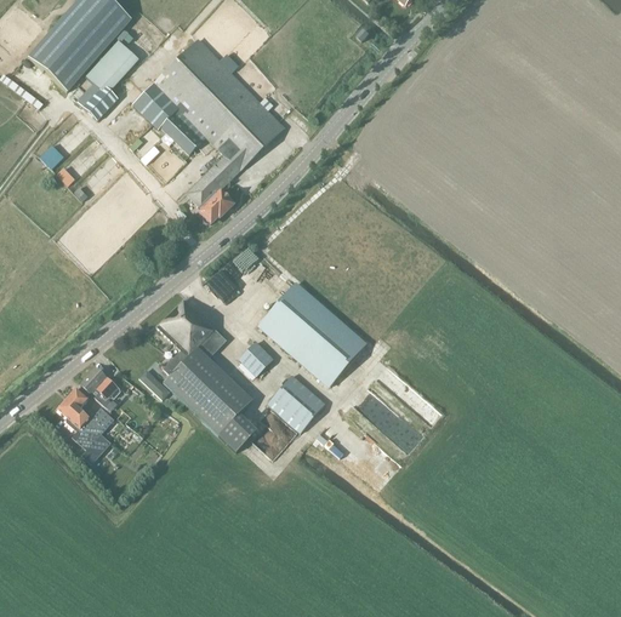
[(75,0),(27,56),(67,91),(131,18),(109,0),(75,0)]
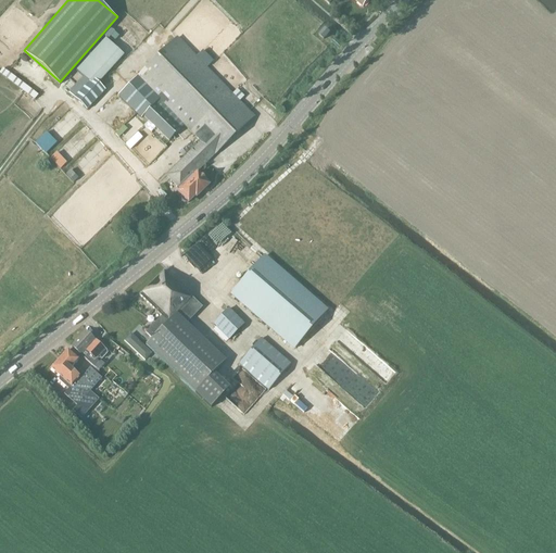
[(324,38),(330,30),(325,26),(318,33),(324,38)]
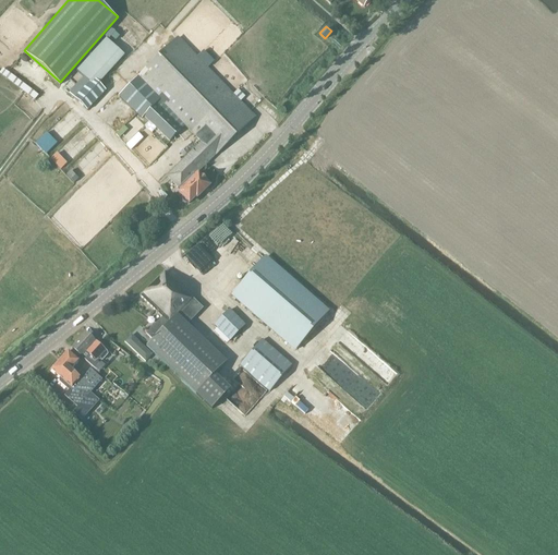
[(183,200),(184,201),(185,201),(186,200),(187,200),(189,201),(196,195),(196,196),(209,184),(196,172),(215,153),(216,153),(255,115),(178,35),(136,75),(137,75),(130,84),(118,96),(141,117),(143,113),(169,139),(182,125),(184,123),(186,125),(195,134),(201,140),(193,147),(166,173),(174,182),(179,186),(177,189),(183,195),(182,195),(182,196),(182,197),(182,198),(182,200),(183,200)]
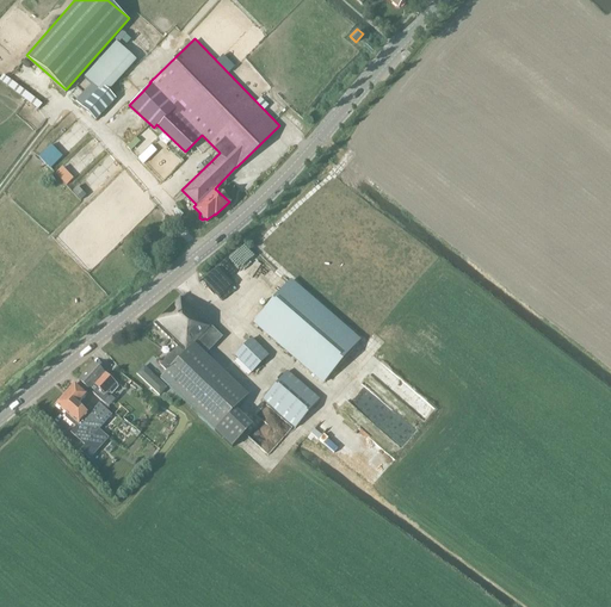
[(84,75),(97,87),(81,105),(96,118),(116,95),(107,88),(136,59),(116,39),(84,75)]
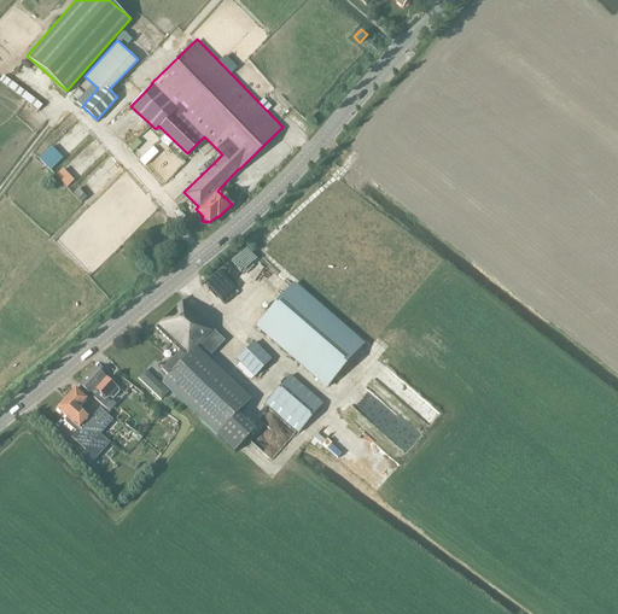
[(266,280),(273,267),(266,264),(260,278),(266,280)]
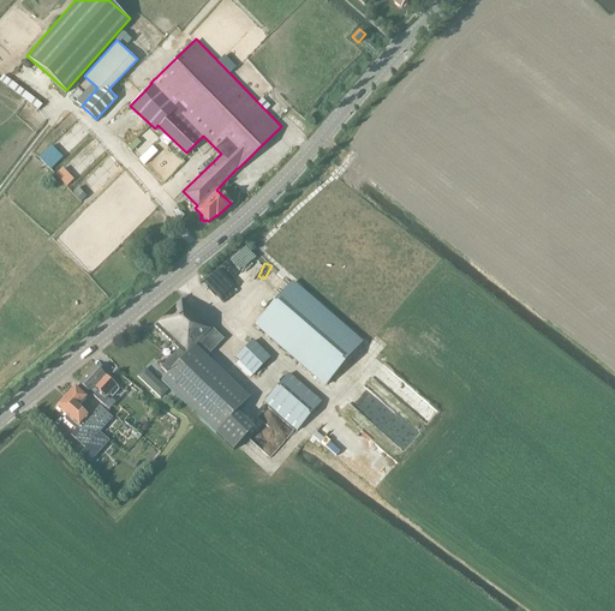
[(327,382),(360,342),(291,281),(256,321),(327,382)]
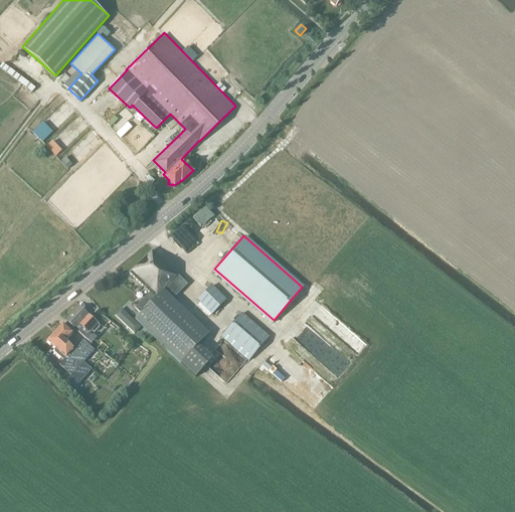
[(187,282),(152,247),(129,271),(149,290),(135,305),(140,311),(135,317),(195,375),(209,360),(195,346),(208,332),(172,297),(187,282)]
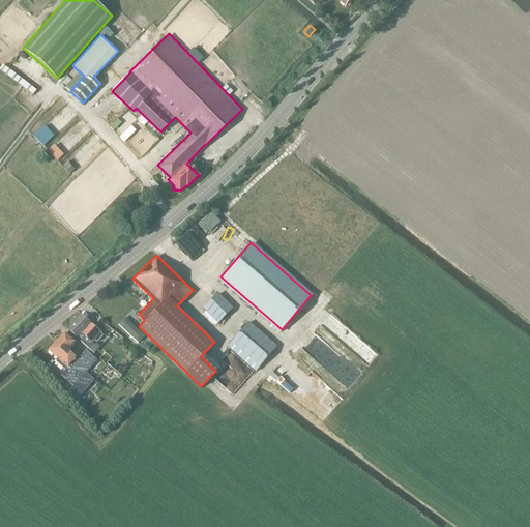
[(203,306),(217,321),(233,306),(217,291),(203,306)]
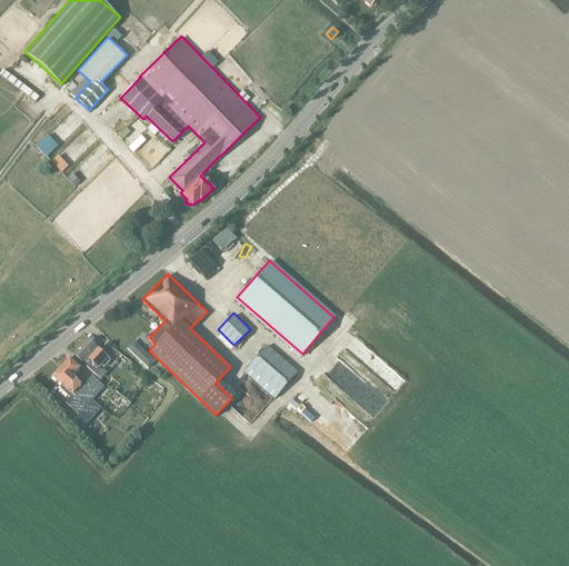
[(101,368),(99,366),(101,364),(103,365),(110,358),(109,356),(87,336),(71,353),(83,363),(97,374),(101,368)]
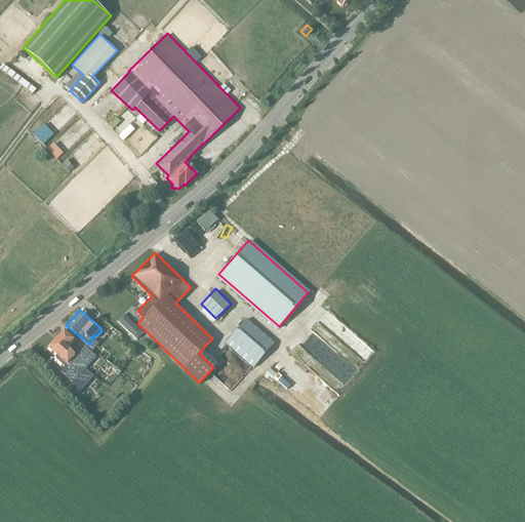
[(117,319),(136,338),(144,331),(123,312),(117,319)]
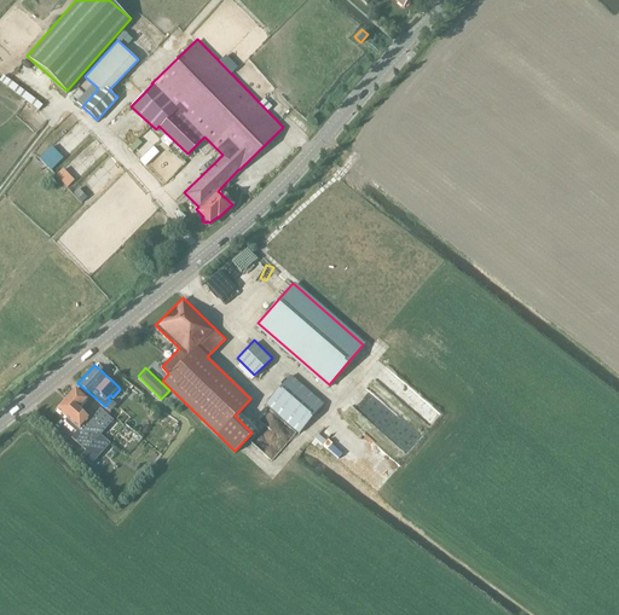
[(324,402),(290,373),(266,401),(299,430),(324,402)]
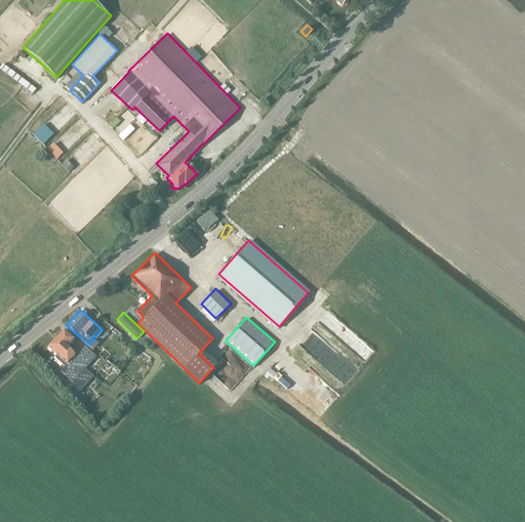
[(55,337),(87,365),(96,355),(84,345),(80,350),(71,342),(75,338),(64,328),(55,337)]
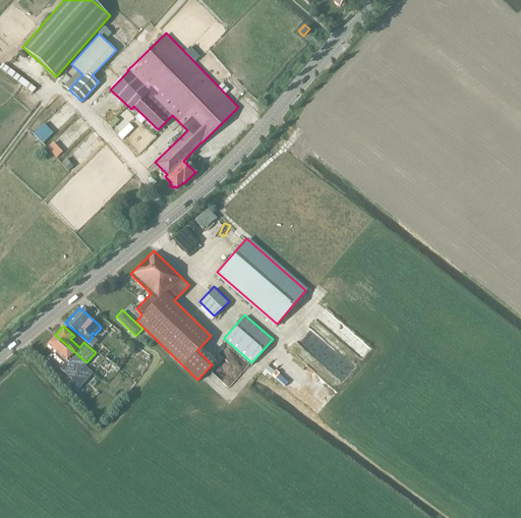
[(84,365),(87,362),(55,335),(48,343),(57,350),(55,352),(55,354),(64,362),(60,366),(72,378),(68,383),(69,384),(76,390),(92,372),(84,365)]
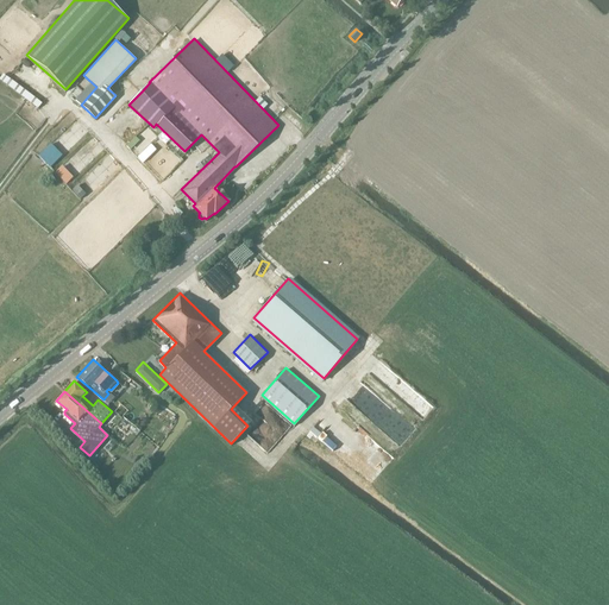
[(358,435),(362,430),(350,420),(346,423),(358,435)]
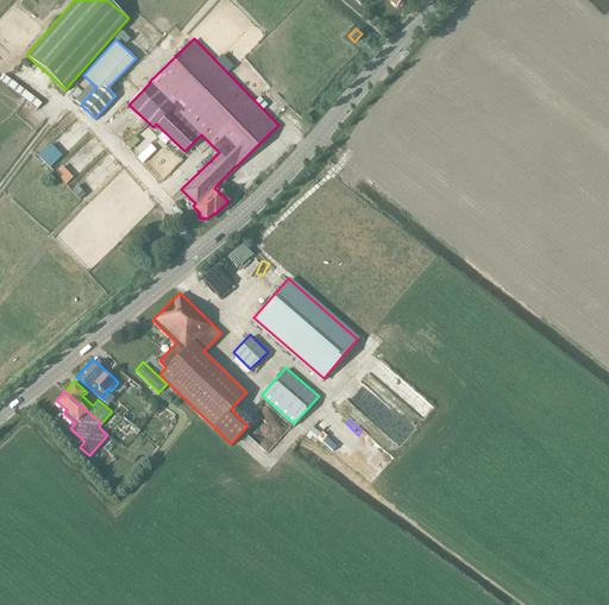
[(324,443),(331,433),(324,428),(321,432),(313,427),(308,434),(324,443)]
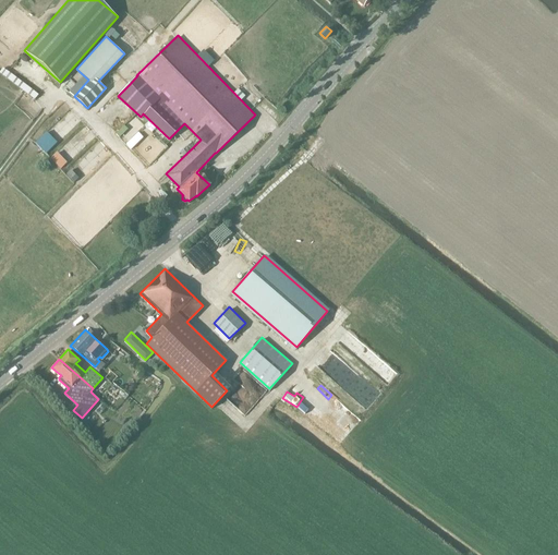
[(339,395),(334,401),(341,409),(347,402),(339,395)]
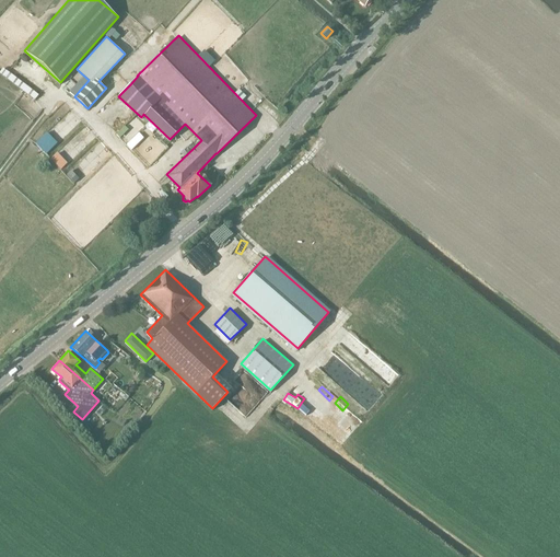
[(336,422),(340,418),(333,410),(328,415),(336,422)]
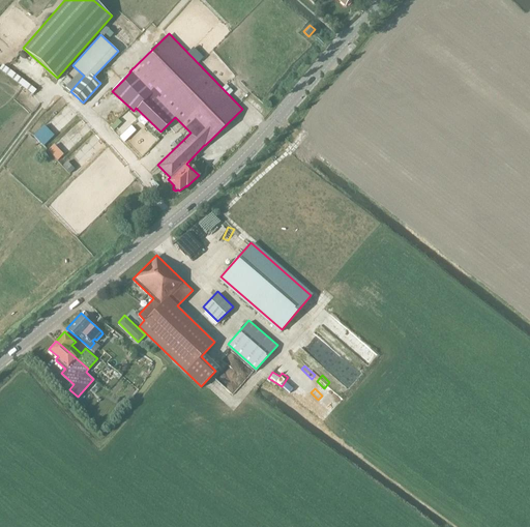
[(314,401),(308,408),(318,414),(323,406),(314,401)]
